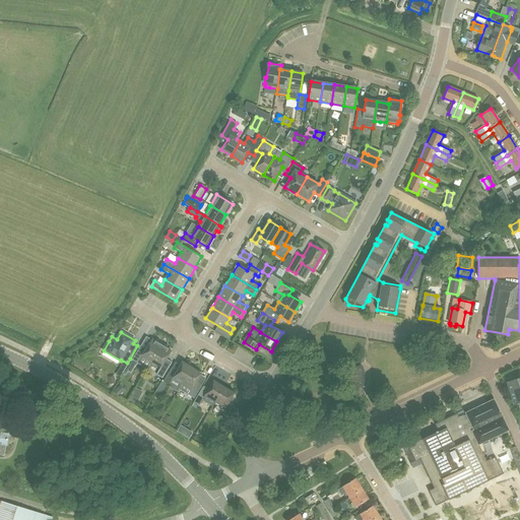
[(140,347),(133,360),(138,363),(142,355),(151,362),(161,344),(152,339),(147,347),(145,350),(140,347)]
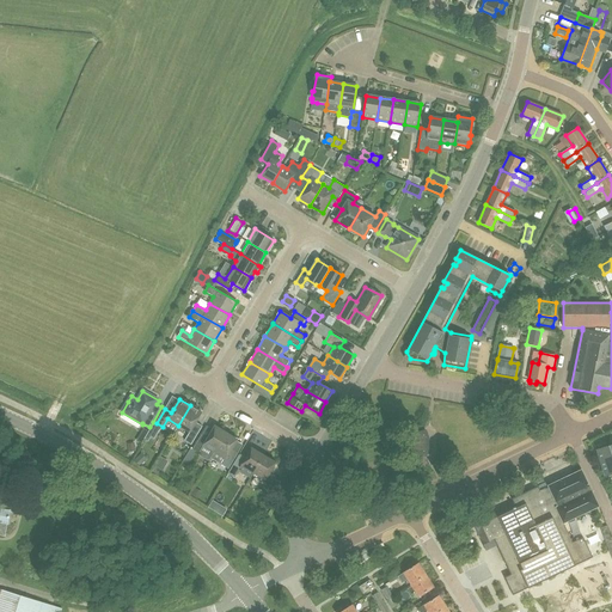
[(190,405),(178,426),(190,432),(184,440),(191,445),(201,430),(203,426),(196,422),(202,412),(190,405)]
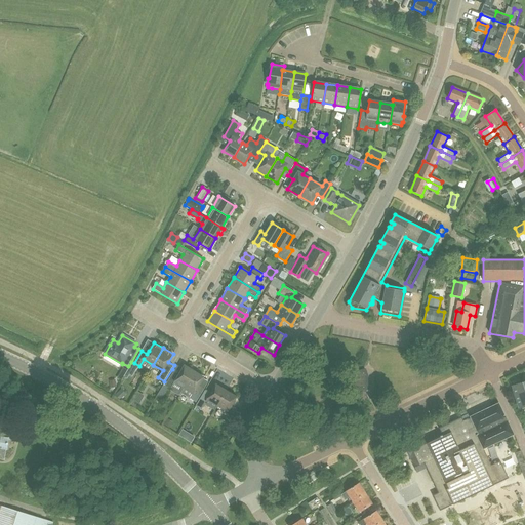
[(170,390),(179,396),(180,393),(184,388),(194,371),(185,366),(177,377),(172,374),(165,386),(170,389),(170,390)]
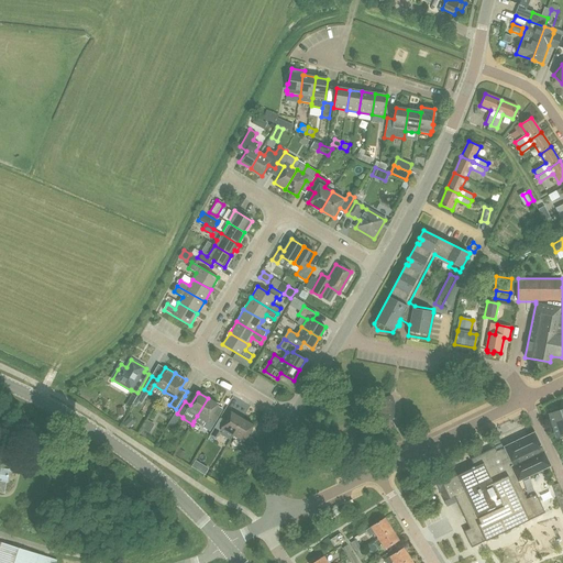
[(130,408),(136,398),(132,397),(127,406),(130,408)]
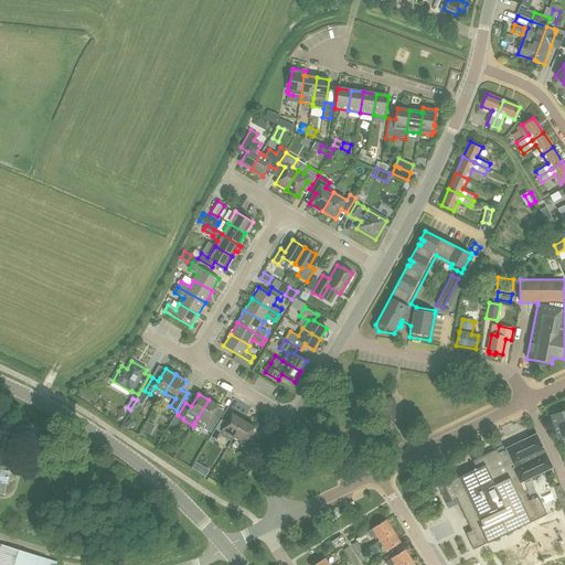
[(220,406),(209,400),(198,417),(209,424),(205,429),(211,433),(217,422),(212,418),(220,406)]
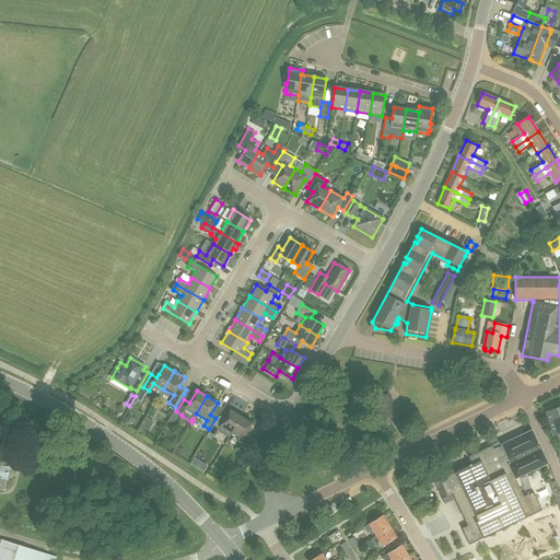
[(559,407),(546,412),(553,435),(559,432),(559,407)]
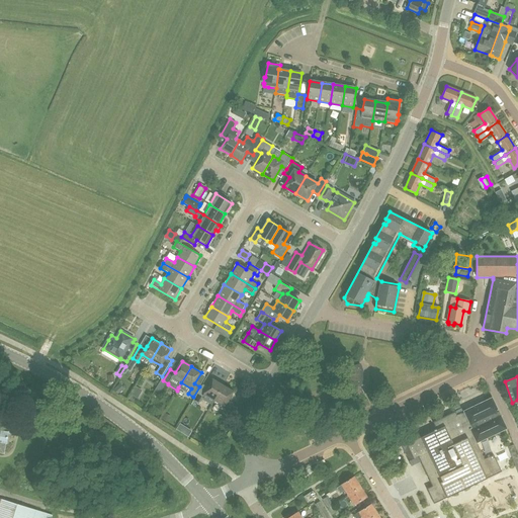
[(203,396),(213,402),(223,385),(212,379),(207,387),(202,384),(192,401),(198,405),(203,396)]
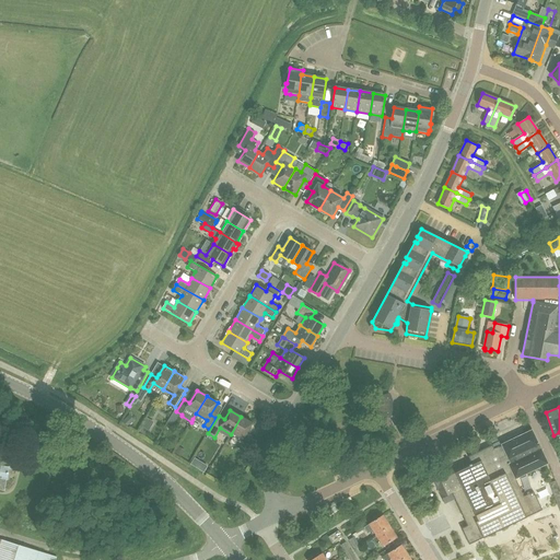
[(128,416),(124,421),(128,426),(133,420),(128,416)]
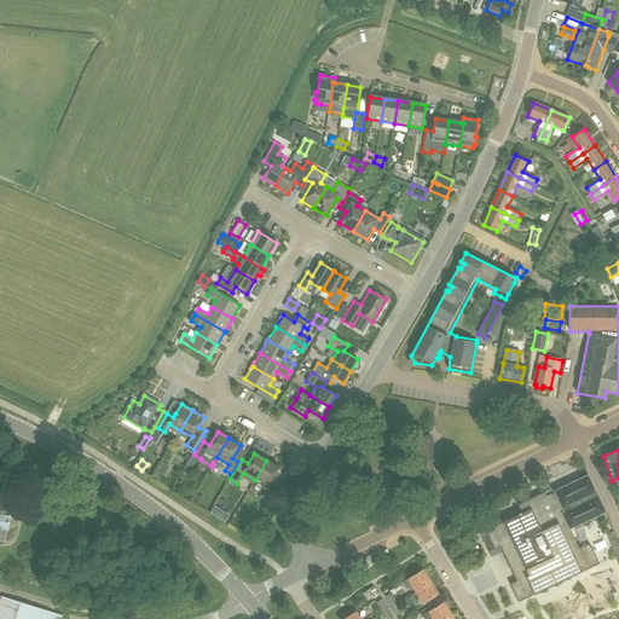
[(266,461),(255,480),(267,487),(279,468),(266,461)]
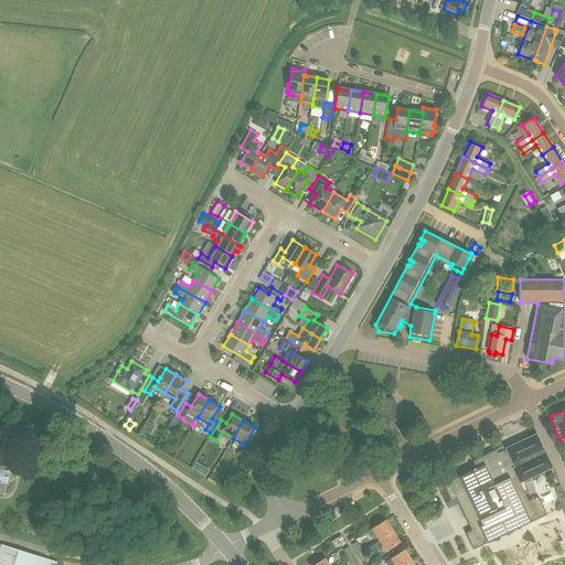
[(150,433),(144,429),(139,436),(146,440),(150,433)]
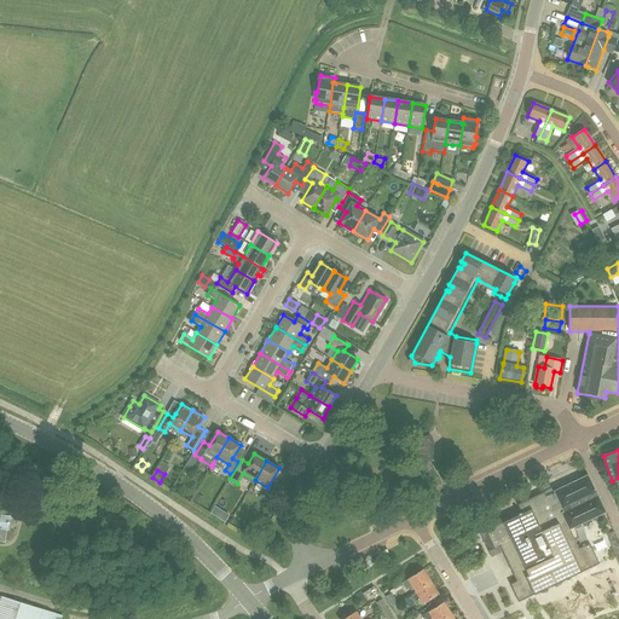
[(554,491),(554,493),(550,495),(545,496),(544,492),(518,504),(519,508),(478,528),(491,557),(492,556),(492,555),(496,553),(497,555),(503,553),(516,582),(510,584),(519,602),(600,563),(590,543),(579,549),(570,530),(571,530),(571,528),(584,522),(586,521),(585,521),(605,513),(606,513),(605,512),(599,498),(599,496),(597,497),(595,492),(596,492),(595,490),(589,476),(588,475),(586,476),(578,480),(571,484),(568,485),(566,485),(567,486),(555,491),(554,491)]
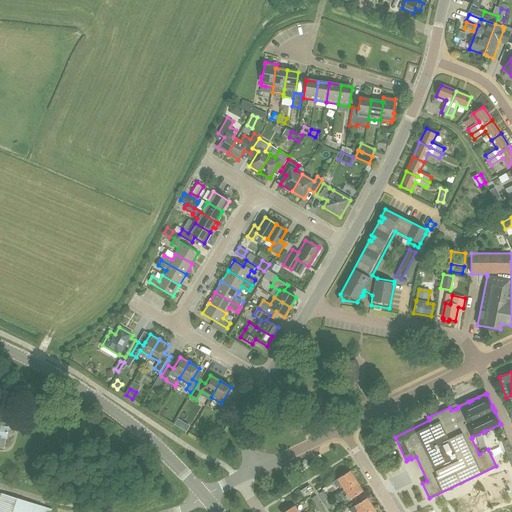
[(223,412),(228,415),(236,402),(231,399),(223,412)]
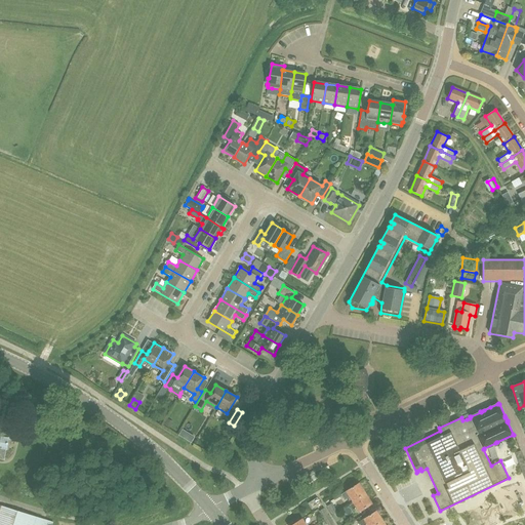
[(164,425),(169,428),(173,421),(168,418),(164,425)]
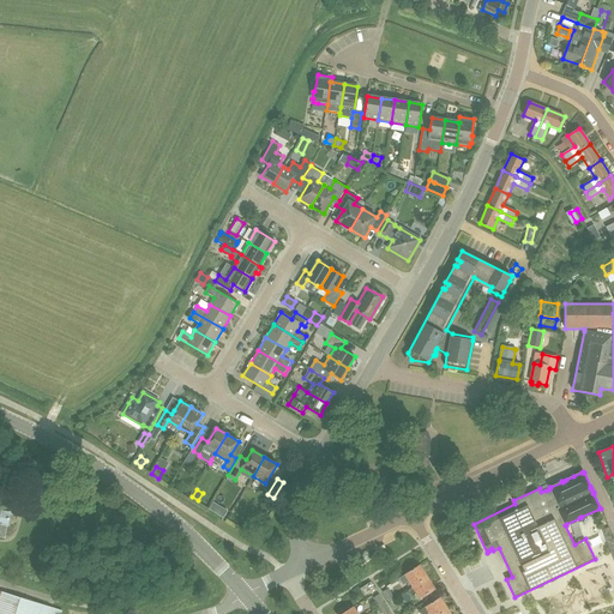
[(0,536),(5,537),(11,500),(0,498),(0,536)]
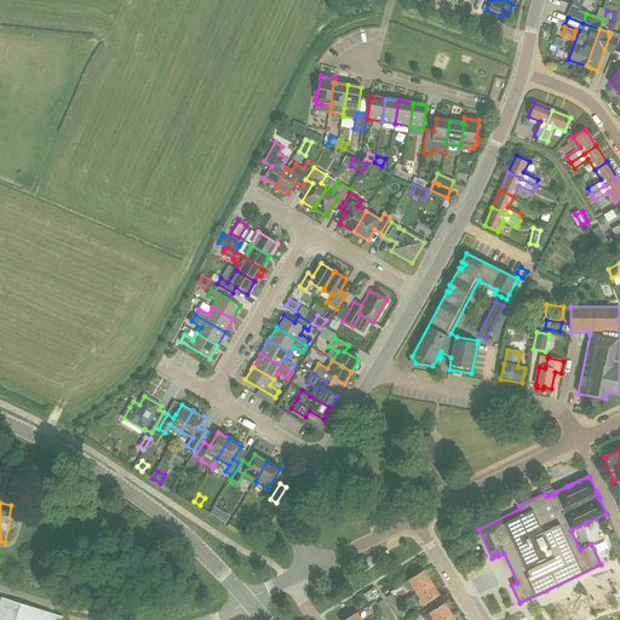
[(211,514),(218,517),(222,511),(214,506),(211,514)]
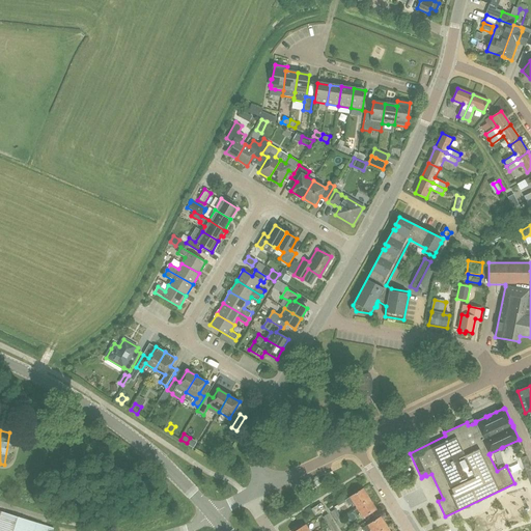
[(497,457),(499,466),(508,464),(506,455),(497,457)]
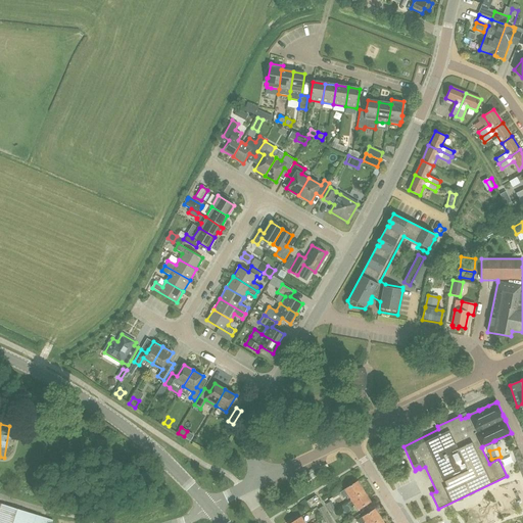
[(513,452),(516,459),(522,477),(522,462),(521,457),(518,449),(513,452)]
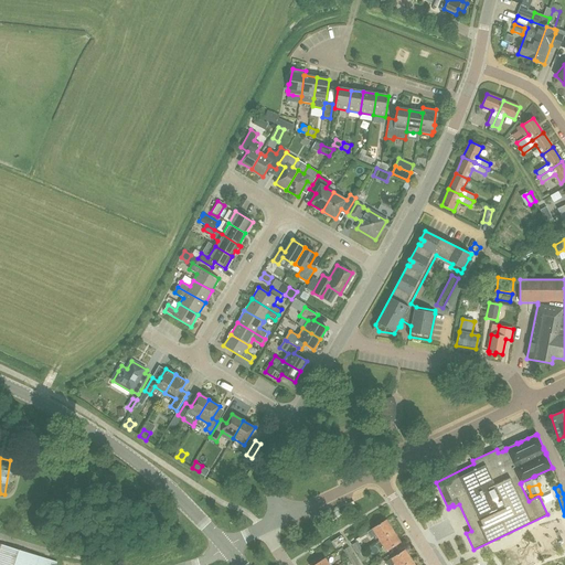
[(339,509),(333,512),(336,518),(342,514),(339,509)]
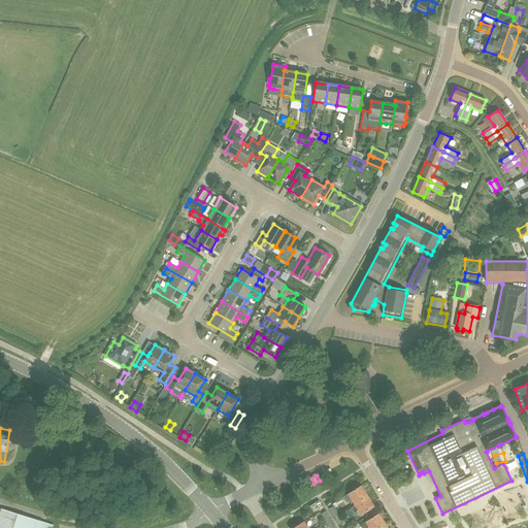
[(359,502),(367,496),(361,486),(349,494),(343,497),(347,502),(352,499),(355,504),(359,502)]
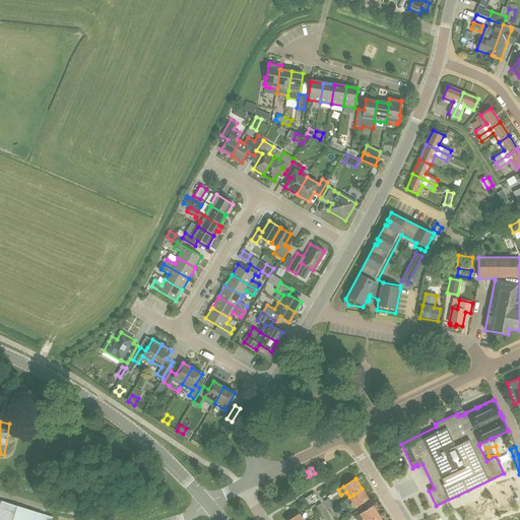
[(369,500),(362,489),(353,495),(349,497),(355,508),(369,500)]
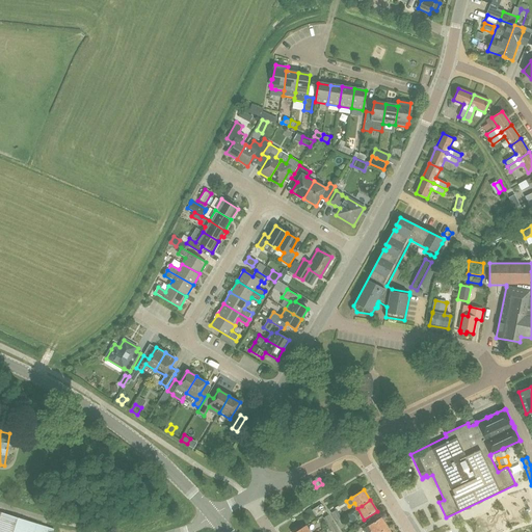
[(325,510),(321,504),(312,510),(316,516),(325,510)]
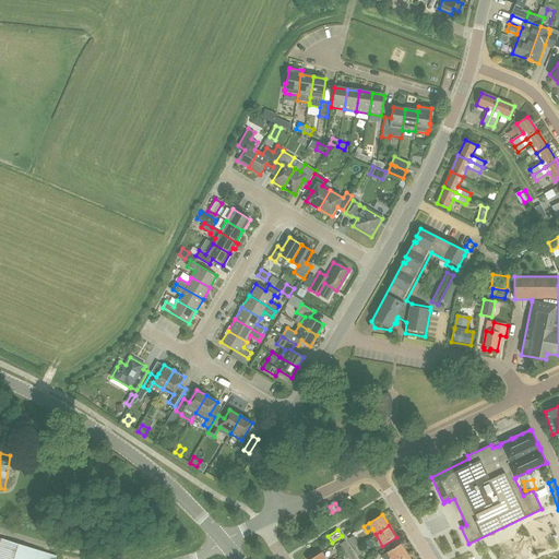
[(354,548),(359,545),(353,536),(348,539),(354,548)]
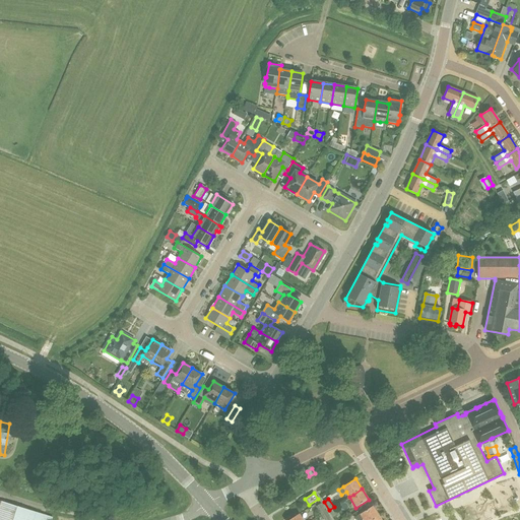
[(0,500),(0,519),(52,519),(53,517),(0,500)]
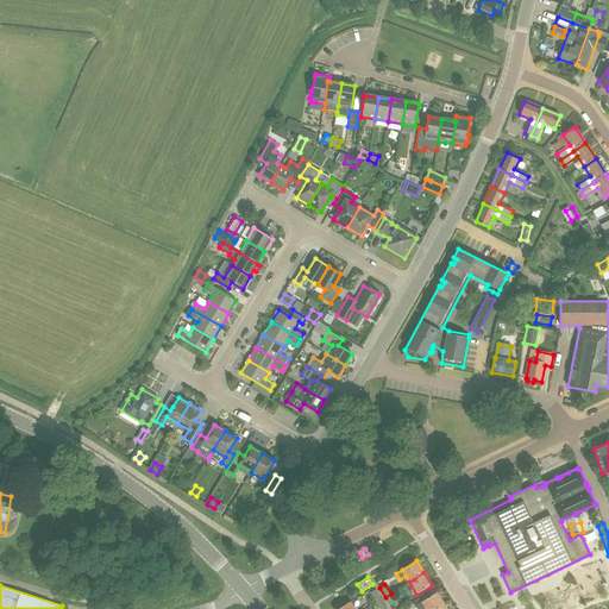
[(564,608),(565,608),(591,598),(586,586),(545,601),(547,608),(564,608)]
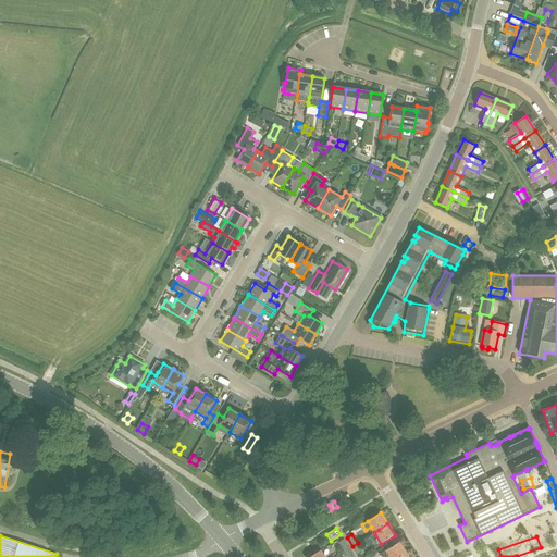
[(338,543),(344,552),(349,548),(344,540),(338,543)]
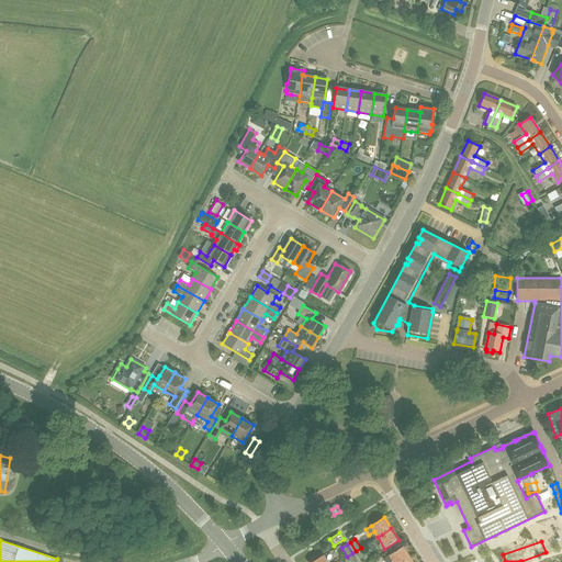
[(367,557),(361,548),(356,551),(361,560),(367,557)]
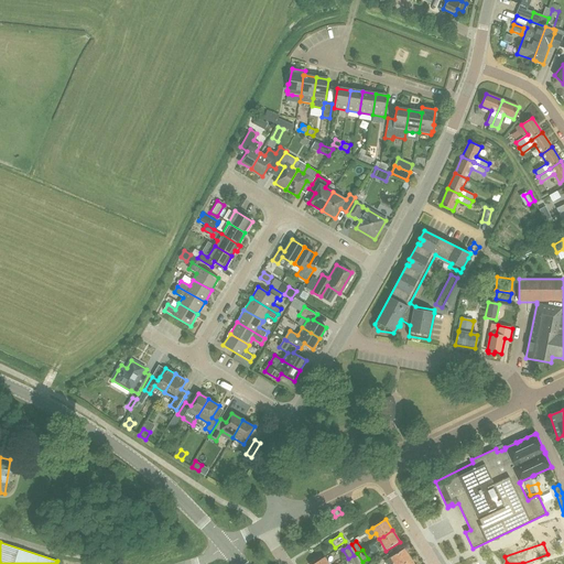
[(392,563),(394,563),(405,563),(411,561),(404,550),(391,557),(386,561),(388,563),(392,563)]
